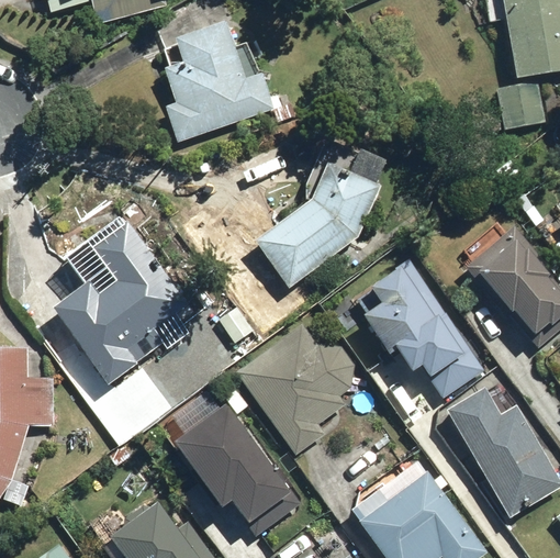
[(49,0),(54,13),(92,3),(97,21),(160,4),(159,0),(49,0)]
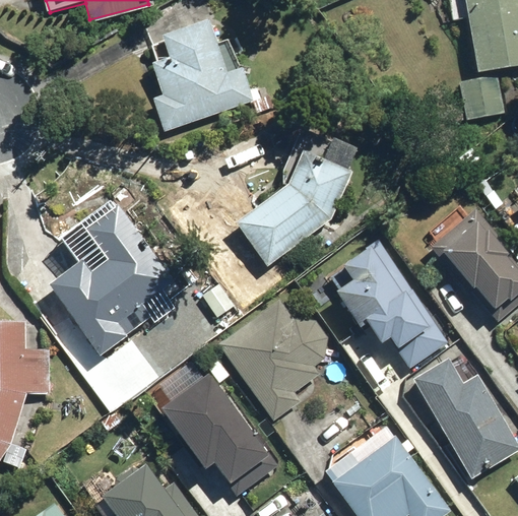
[(467,0),(477,74),(517,67),(517,0),(467,0)]
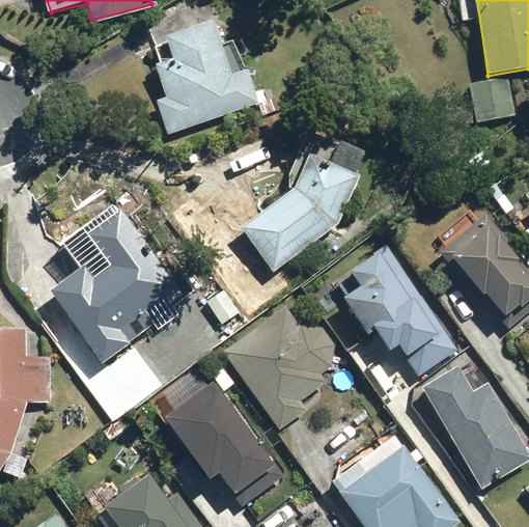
[(168,135),(258,102),(245,65),(235,70),(216,17),(164,36),(172,59),(154,65),(164,95),(155,99),(168,135)]
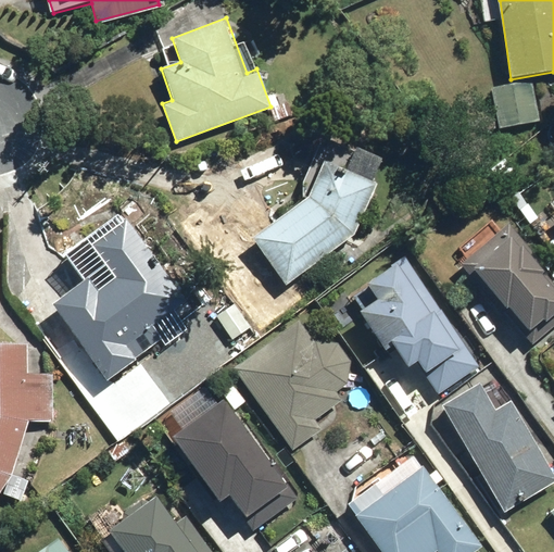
[(537,82),(492,86),(496,127),(541,122),(537,82)]
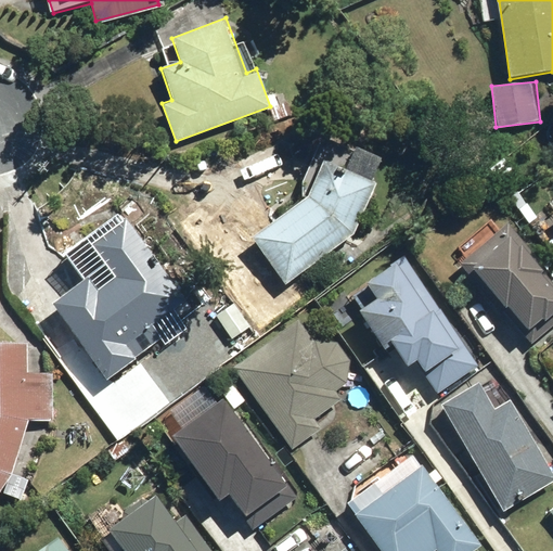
[(328,163),(305,194),(251,239),(286,284),(349,233),(373,183),(328,163)]
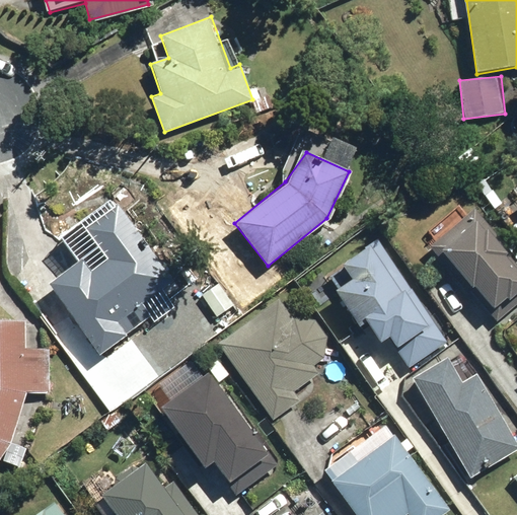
[(81,258),(49,282),(104,353),(126,336),(134,347),(153,332),(145,319),(186,288),(119,202),(83,229),(104,256),(89,269),(81,258)]
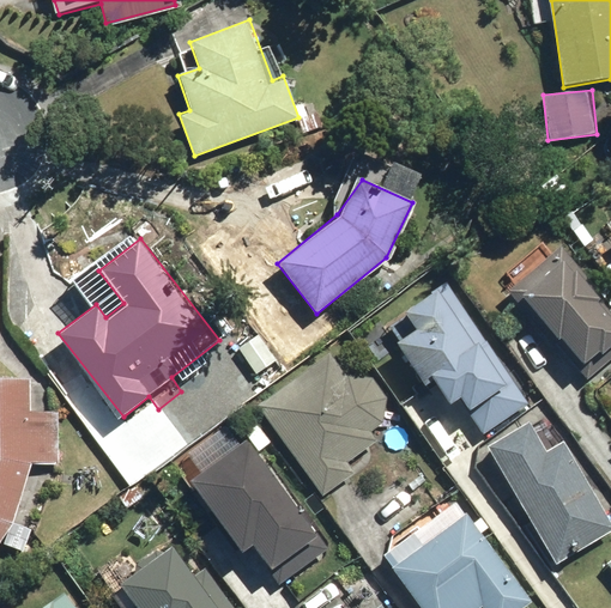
[(610,305),(562,244),(506,290),(532,323),(538,320),(587,383),(610,364),(610,305)]
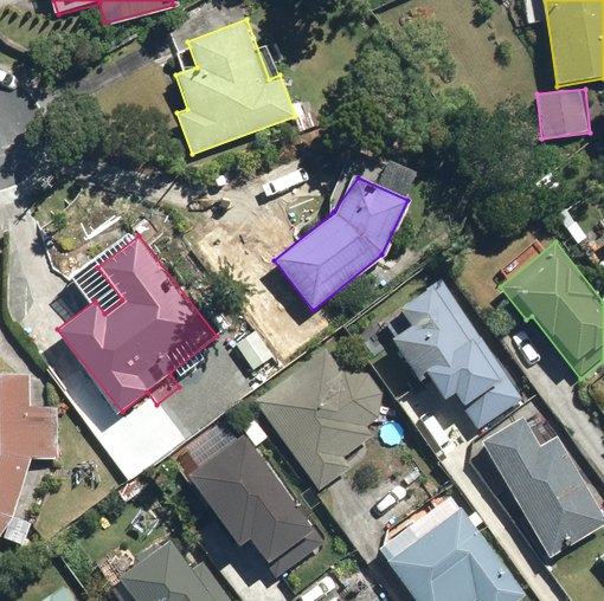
[(524,398),(441,280),(396,312),(406,328),(390,341),(448,422),(461,413),(474,432),(524,398)]
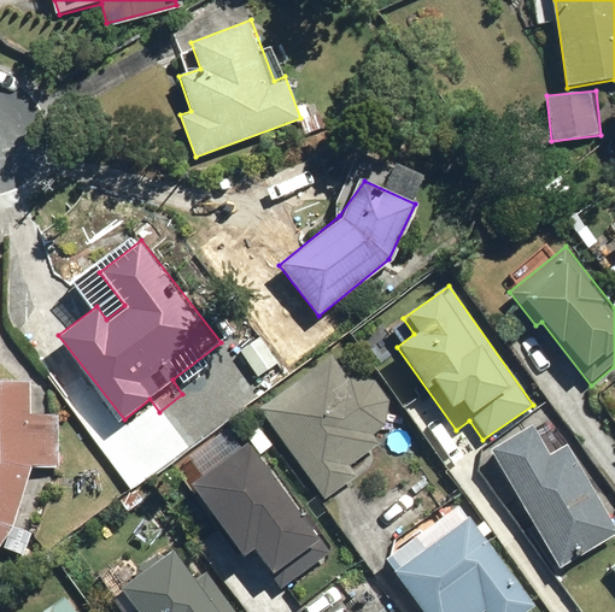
[(346,342),(258,409),(327,500),(392,452),(396,458),(420,440),(346,342)]
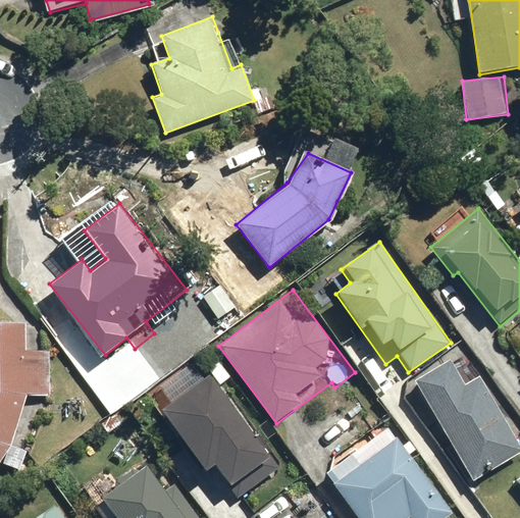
[(26,321),(0,322),(0,463),(14,445),(27,393),(49,394),(51,348),(29,347),(26,321)]
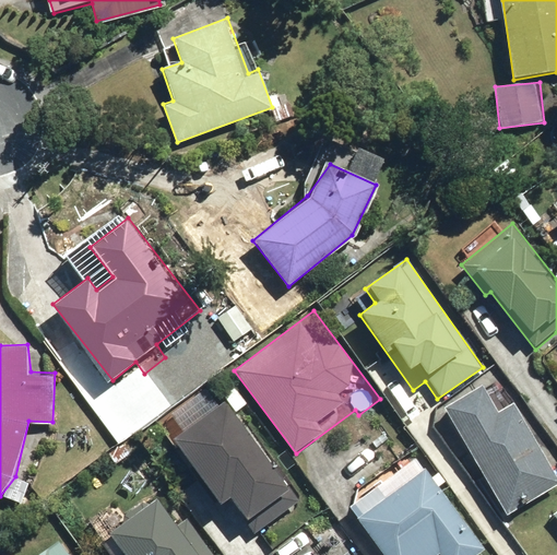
[(482,384),(443,405),(506,511),(556,481),(556,473),(514,401),(498,411),(482,384)]
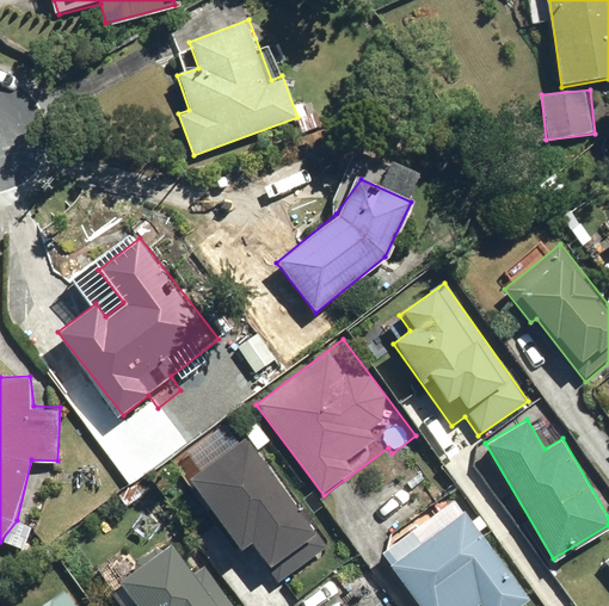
[(198,446),(174,464),(244,555),(256,546),(283,582),(332,545),(243,430),(207,457),(198,446)]
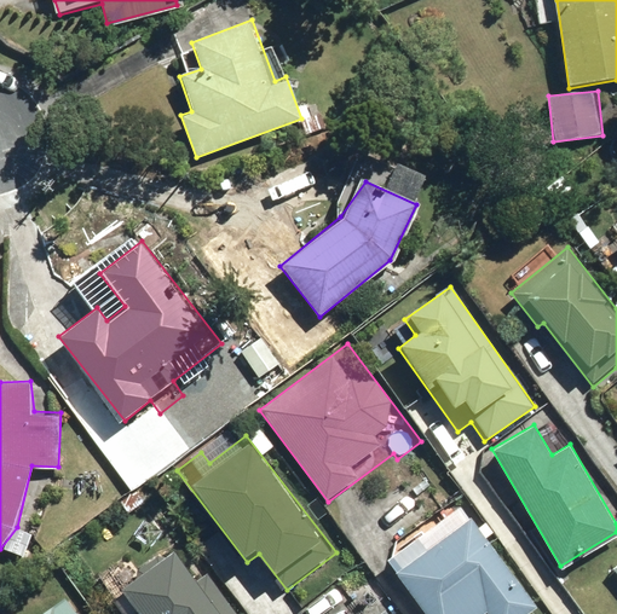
[(523,613),(535,606),(460,504),(384,560),(422,613),(485,613),(486,613),(523,613)]
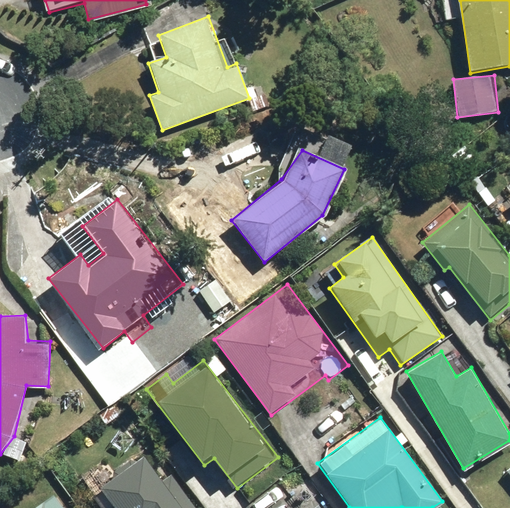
[(116,476),(93,493),(103,507),(196,507),(179,484),(169,491),(144,456),(134,463),(130,457),(112,470),(116,476)]
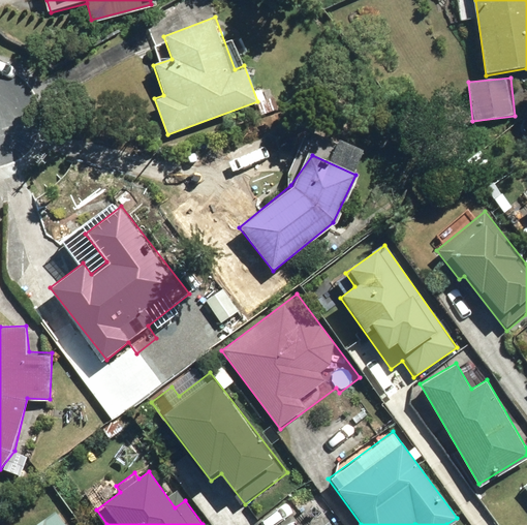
[(64,524),(54,512),(35,524),(64,524)]
